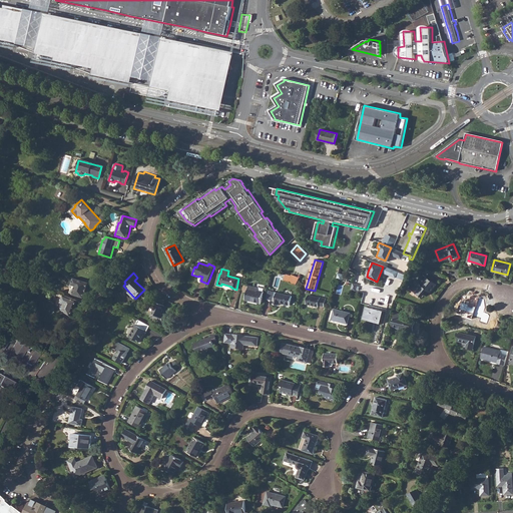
[(286,276),(284,280),(297,285),(300,278),(292,275),(291,276),(286,274),(286,276)]
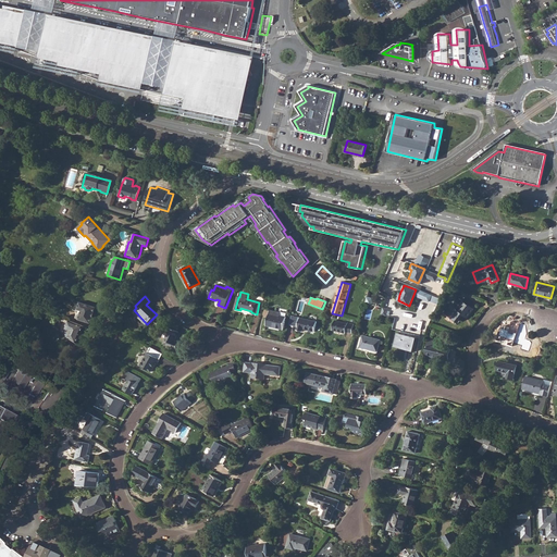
[(468,318),(473,309),(458,297),(446,312),(457,321),(462,313),(468,318)]
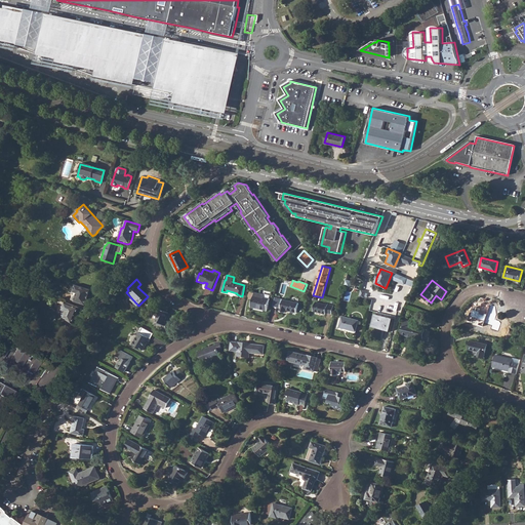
[(74,301),(85,306),(90,290),(75,286),(73,292),(77,294),(74,301)]
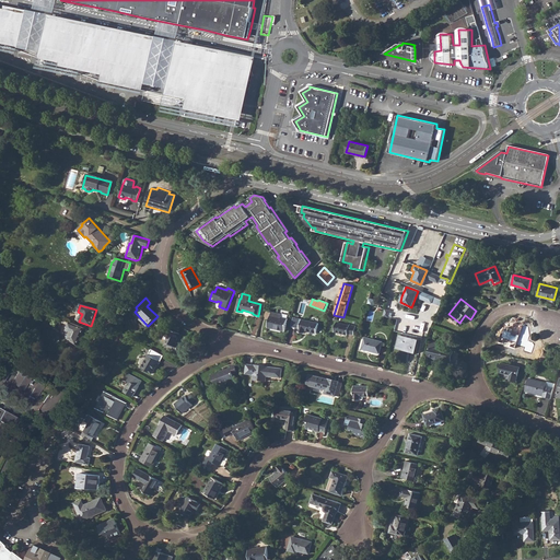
[(426,306),(422,314),(429,316),(432,308),(426,306)]
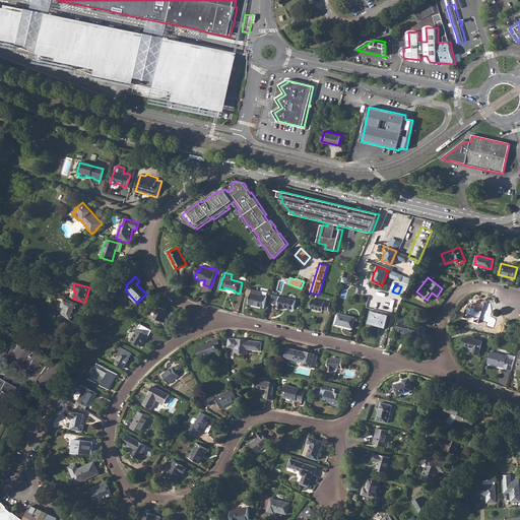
[(252,289),(248,304),(264,308),(267,296),(262,295),(262,291),(252,289)]
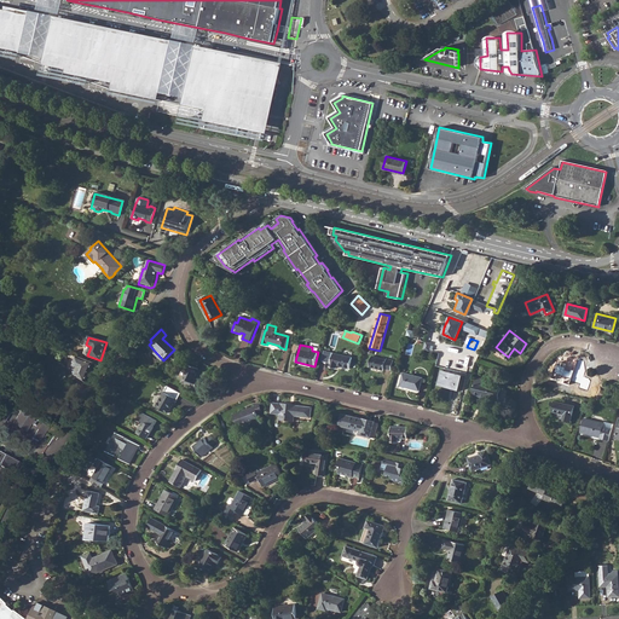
[(331,364),(334,353),(324,351),(320,362),(331,364)]
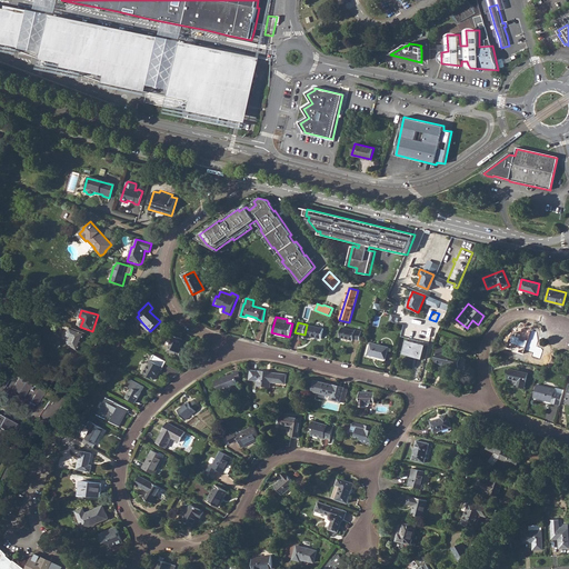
[(305,335),(303,337),(309,338),(310,336),(322,338),(325,328),(307,325),(305,335)]
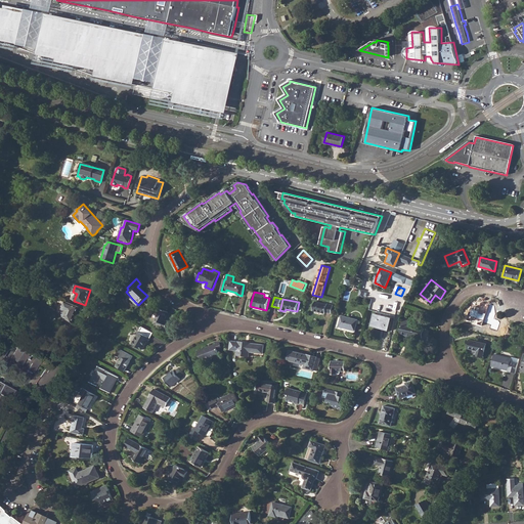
[(314,301),(312,310),(324,313),(325,312),(332,313),(334,305),(328,304),(328,305),(314,301)]
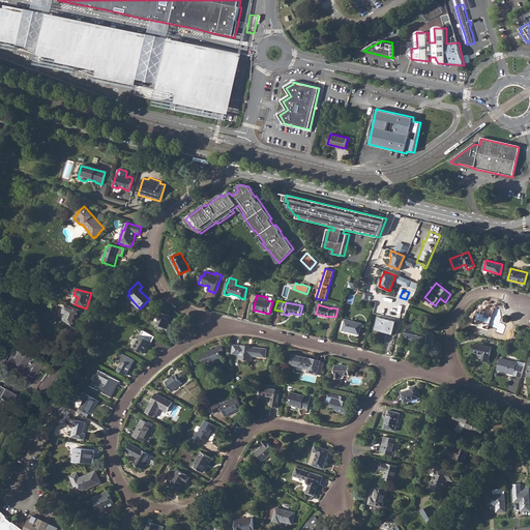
[(62,322),(72,326),(80,311),(66,305),(62,313),(65,314),(62,322)]
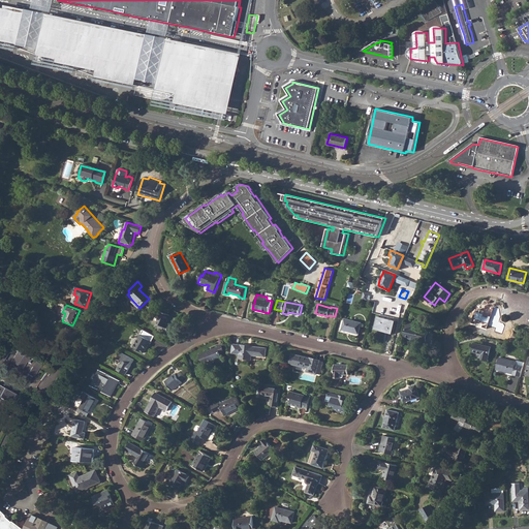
[(489,323),(494,309),(486,306),(485,310),(476,308),(473,318),(489,323)]
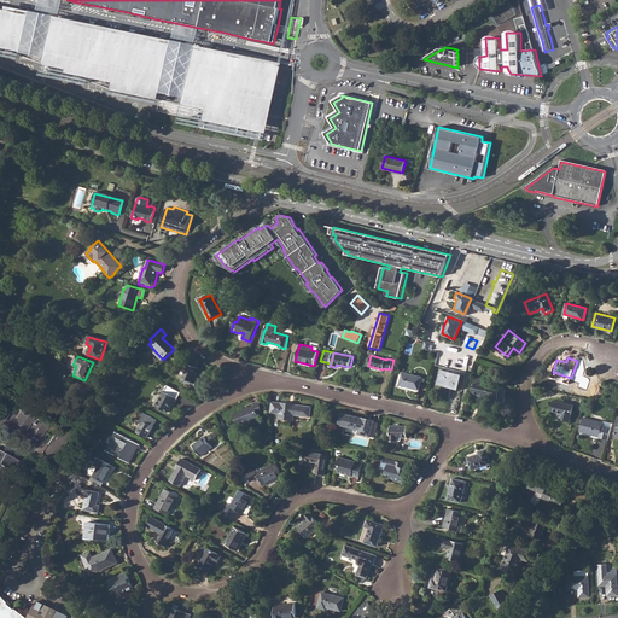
[(583,360),(577,359),(577,361),(571,378),(571,380),(579,383),(578,388),(587,390),(590,380),(588,378),(583,375),(584,371),(583,360)]
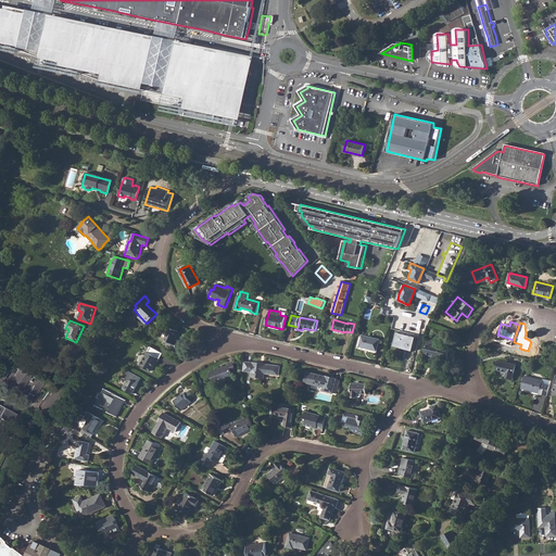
[(169,328),(163,343),(176,349),(178,342),(175,340),(178,331),(169,328)]
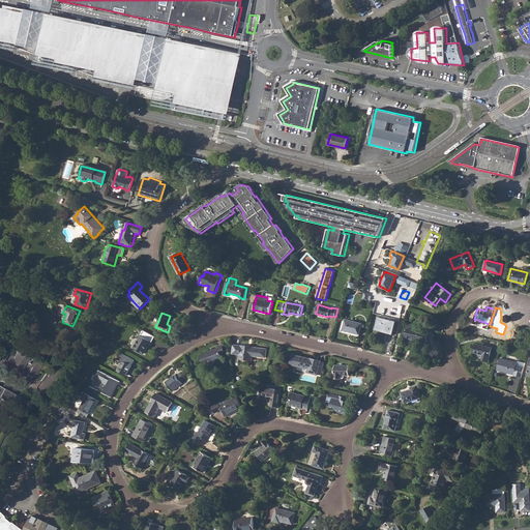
[(378,317),(375,327),(387,330),(387,332),(393,334),(396,322),(378,317)]
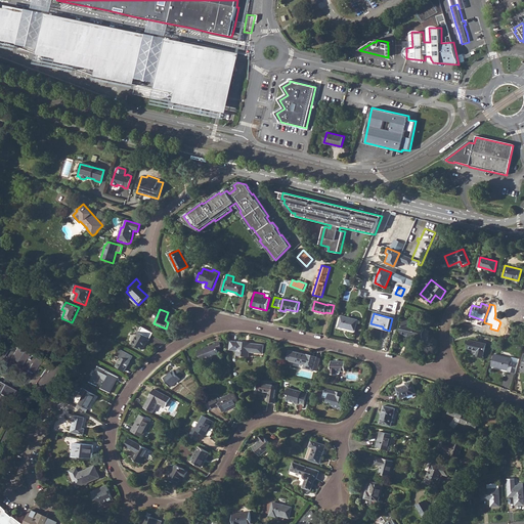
[(342,315),(339,326),(355,331),(358,319),(342,315)]
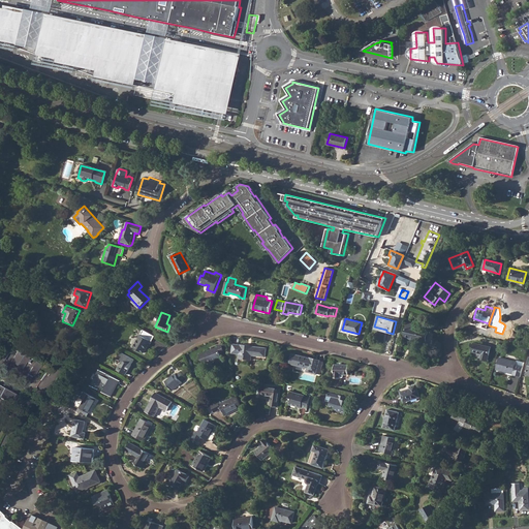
[(406,322),(403,338),(413,340),(425,342),(427,331),(414,328),(415,323),(406,322)]
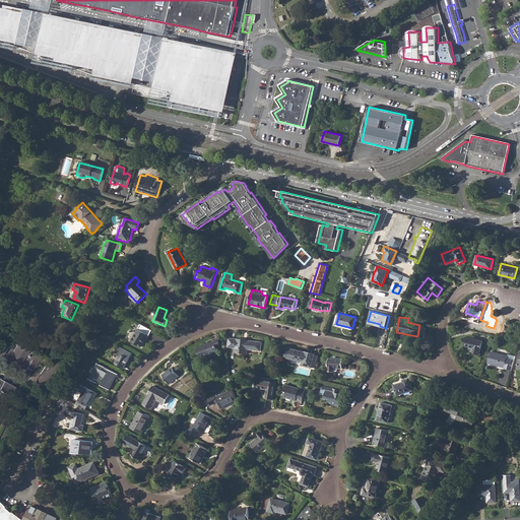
[(138,329),(131,341),(141,346),(145,338),(146,339),(149,335),(138,329)]
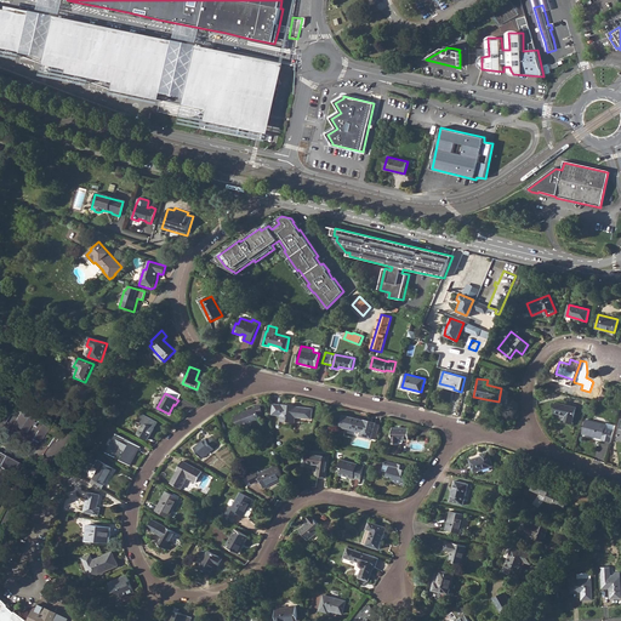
[(557,402),(554,411),(565,415),(564,420),(573,422),(576,408),(557,402)]
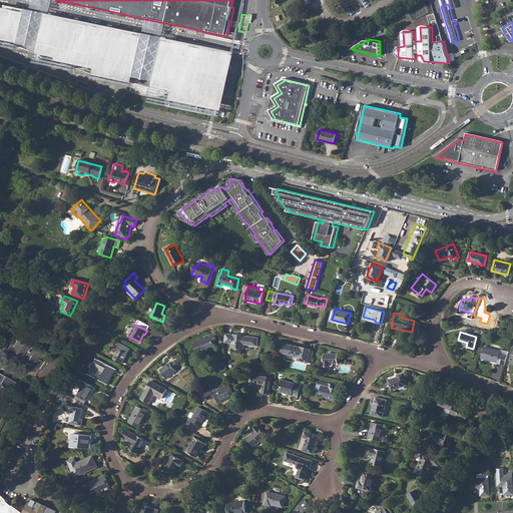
[(193,344),(197,354),(215,347),(213,343),(217,342),(215,338),(216,338),(215,334),(210,336),(211,337),(193,344)]
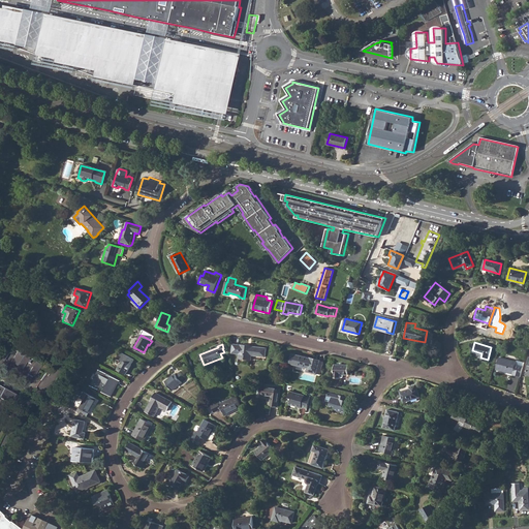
[(232,344),(231,353),(239,353),(239,359),(251,360),(251,354),(259,355),(259,356),(265,356),(266,348),(255,347),(255,348),(248,347),(248,345),(240,344),(240,345),(232,344)]
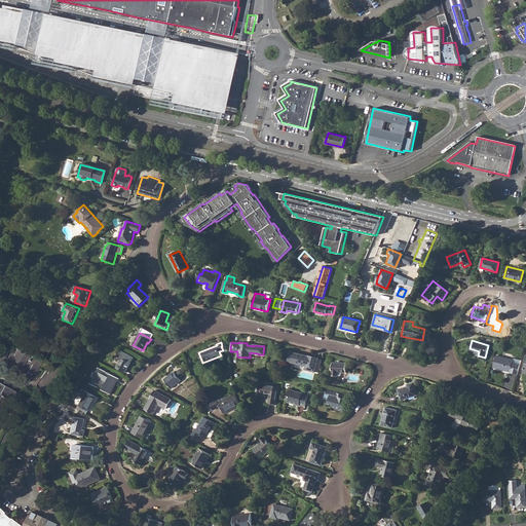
[(21,351),(17,349),(10,361),(23,368),(30,354),(21,349),(21,351)]
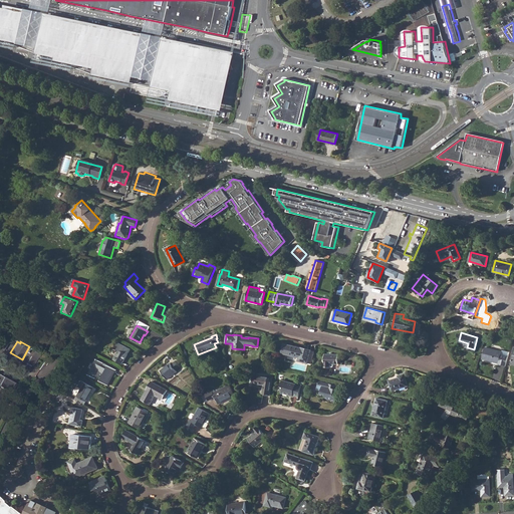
[(118,342),(115,348),(118,350),(113,359),(122,364),(131,349),(118,342)]
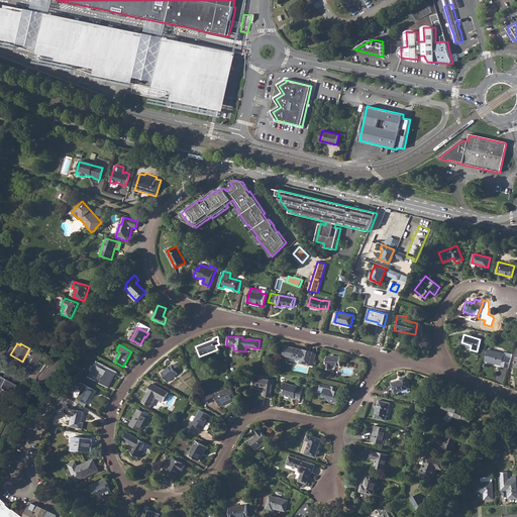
[(313,367),(316,353),(287,346),(284,355),(301,359),(300,363),(313,367)]
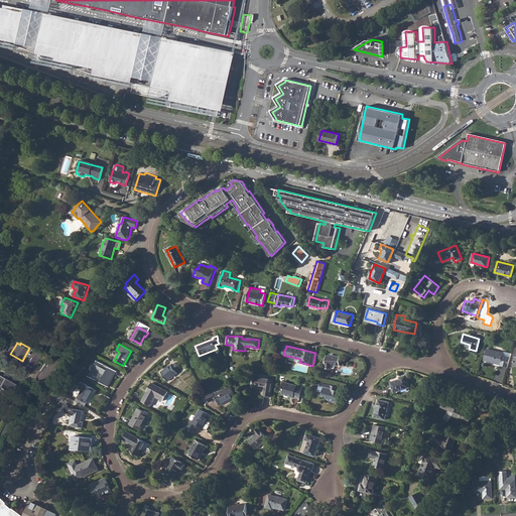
[(486,349),(484,360),(500,364),(503,353),(486,349)]
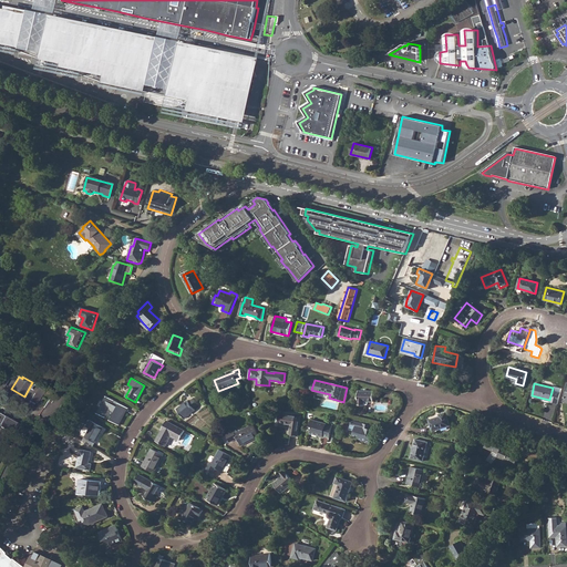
[(44,392),(38,388),(31,400),(38,404),(44,392)]
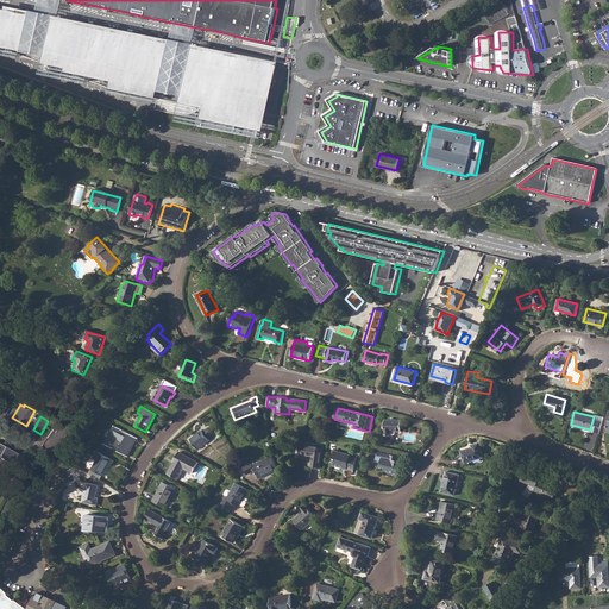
[(384,420),(384,434),(391,434),(391,432),(402,432),(402,420),(384,420)]
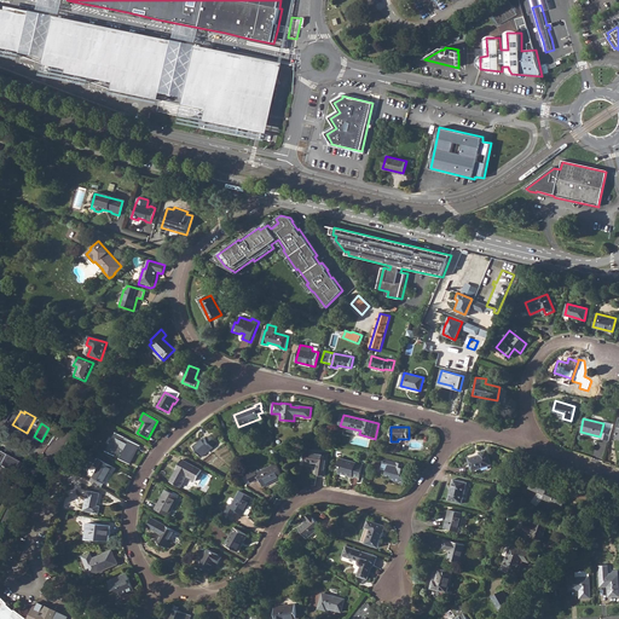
[(117,433),(108,451),(115,456),(120,446),(126,450),(121,458),(128,463),(137,449),(138,450),(140,445),(117,433)]
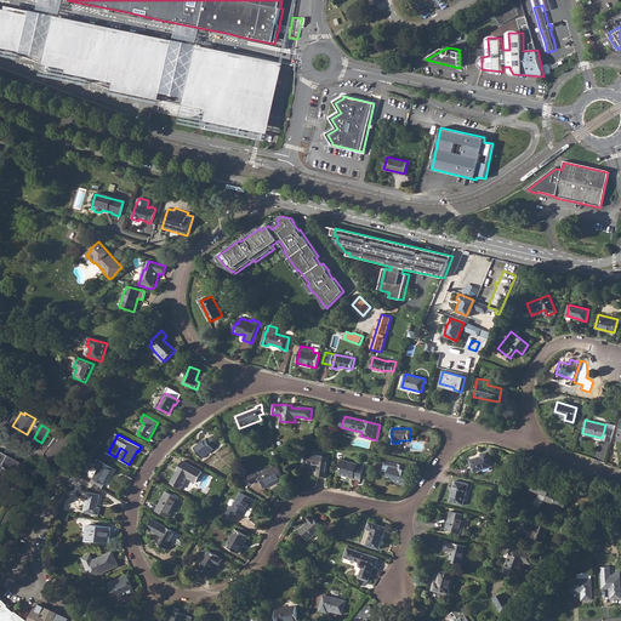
[(194,448),(201,459),(214,449),(212,448),(217,444),(212,437),(208,440),(206,438),(194,448)]
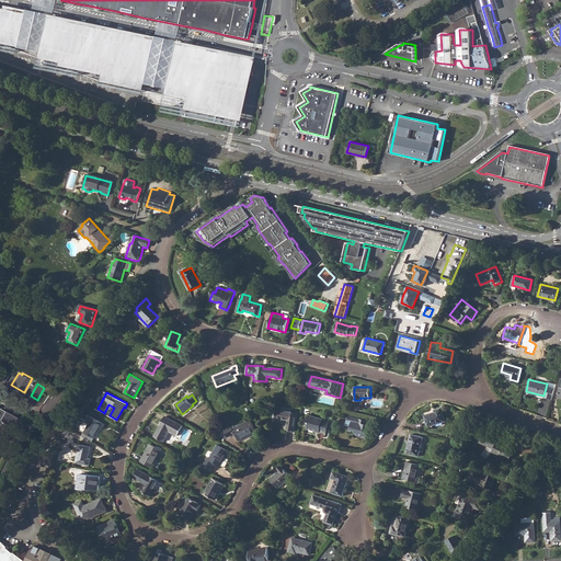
[(434,410),(435,412),(434,412),(425,415),(428,426),(445,421),(441,408),(434,410)]
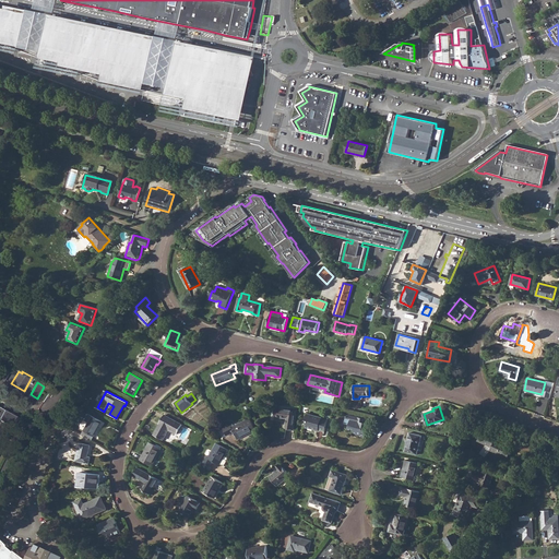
[(287,418),(286,428),(294,429),(296,411),(276,408),(275,417),(287,418)]
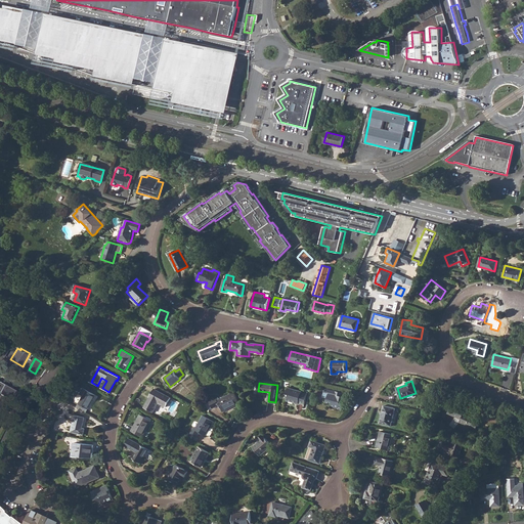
[(83,396),(79,403),(77,407),(86,412),(96,395),(83,388),(79,393),(83,396)]
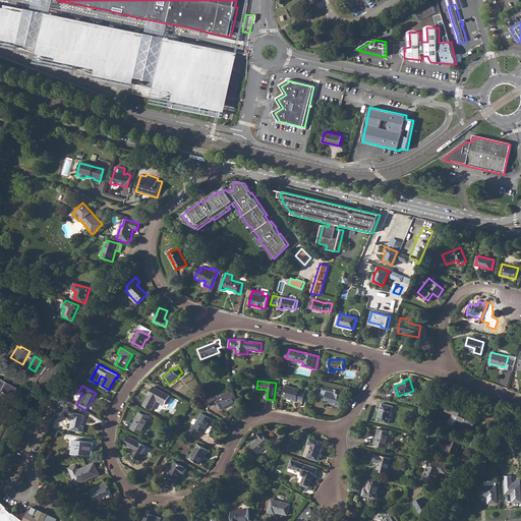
[(287,393),(285,398),(294,401),(294,400),(303,402),(306,390),(303,389),(302,391),(299,390),(300,389),(286,386),(284,392),(287,393)]
